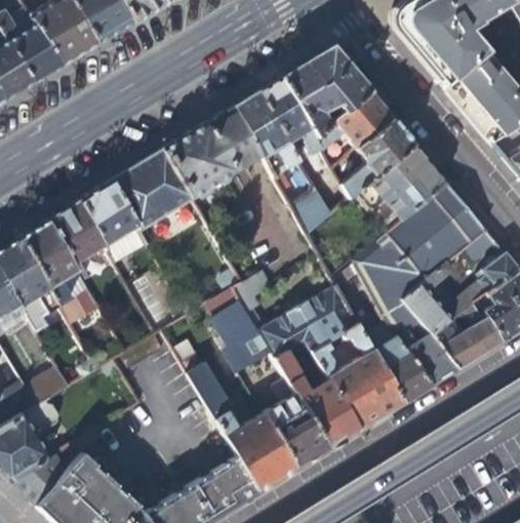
[(0,0),(0,24),(35,83),(53,72),(64,66),(31,12),(28,5),(12,14),(3,0),(0,0)]
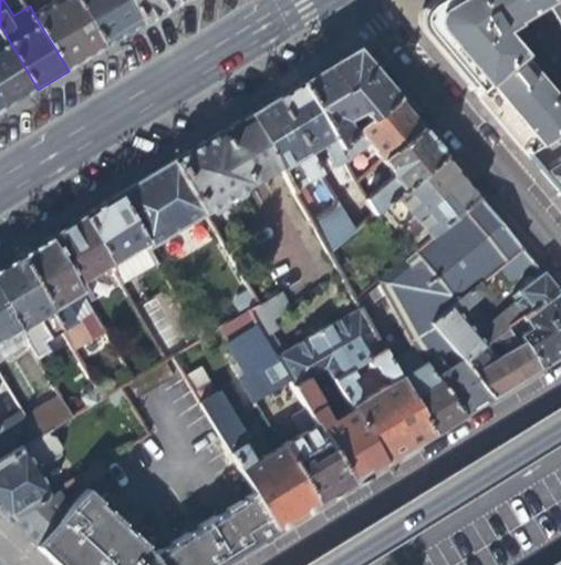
[(53,0),(33,13),(69,71),(107,47),(78,0),(53,0)]
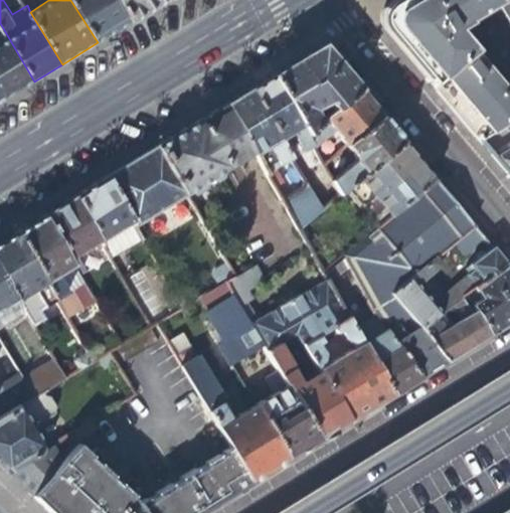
[(70,0),(98,42),(133,21),(119,0),(70,0)]
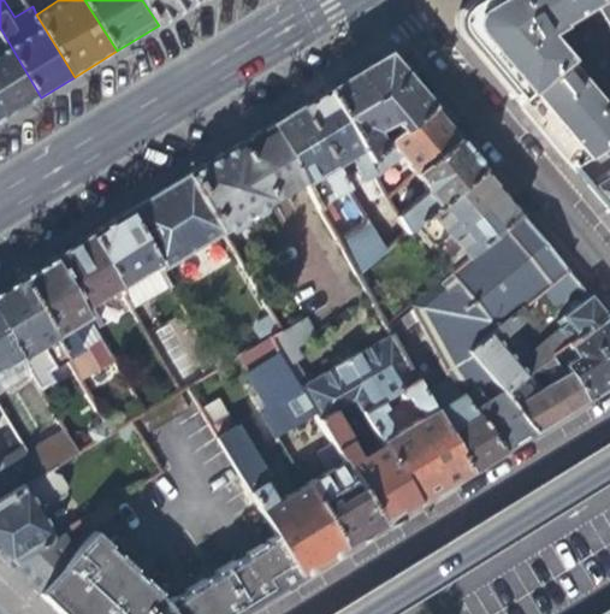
[(142,0),(159,25),(200,0),(142,0)]
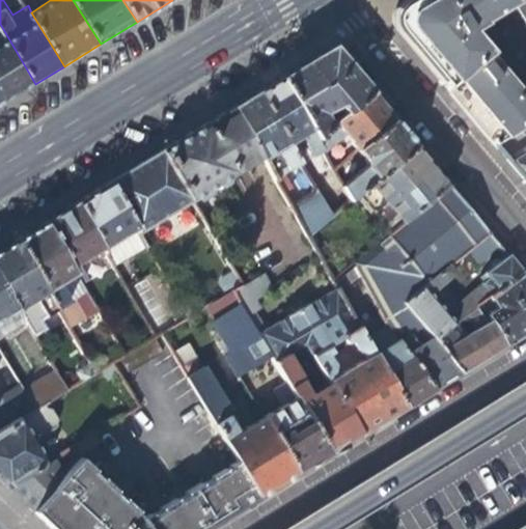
[(495,140),(518,127),(525,121),(525,0),(408,0),(404,5),(402,9),(399,15),(399,22),(400,28),(495,140)]
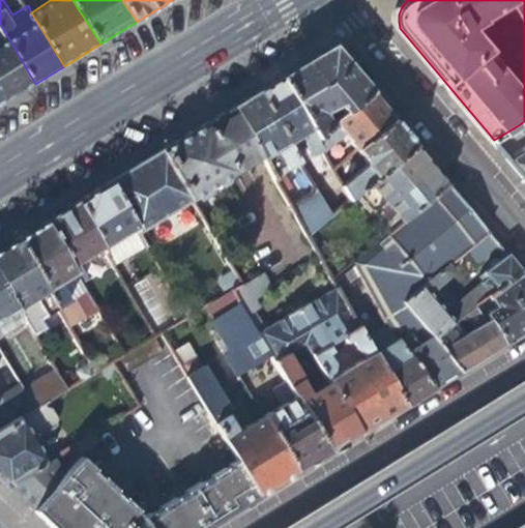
[(0,24),(0,88),(7,100),(26,90),(35,84),(0,24)]
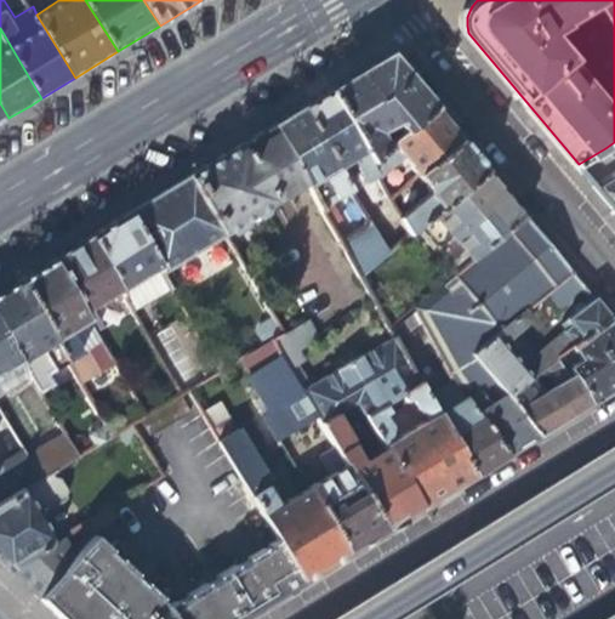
[(400,124),(405,130),(437,104),(403,64),(393,52),(373,66),(332,90),(371,158),(388,145),(377,131),(387,128),(392,123),(400,124)]
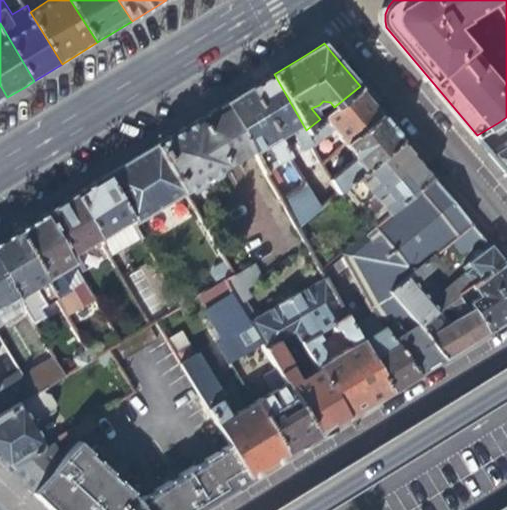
[(323,158),(313,142),(306,130),(274,74),(251,88),(281,137),(292,130),(303,150),(301,151),(310,165),(323,158)]
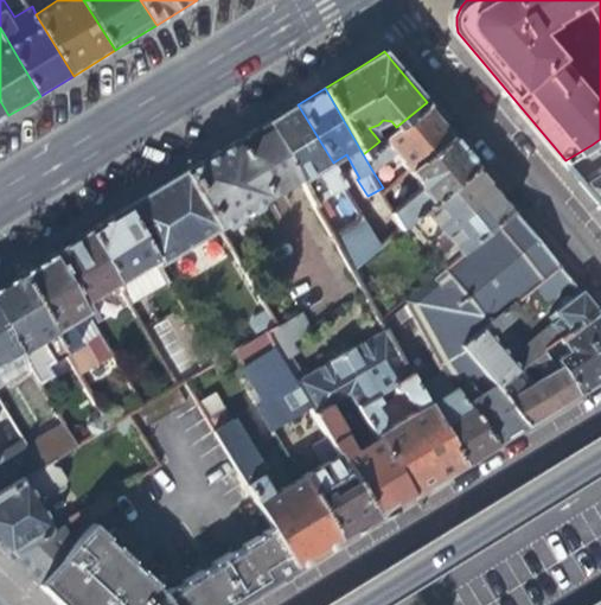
[(396,151),(411,169),(453,134),(427,102),(396,127),(379,141),(363,154),(371,169),(396,151)]
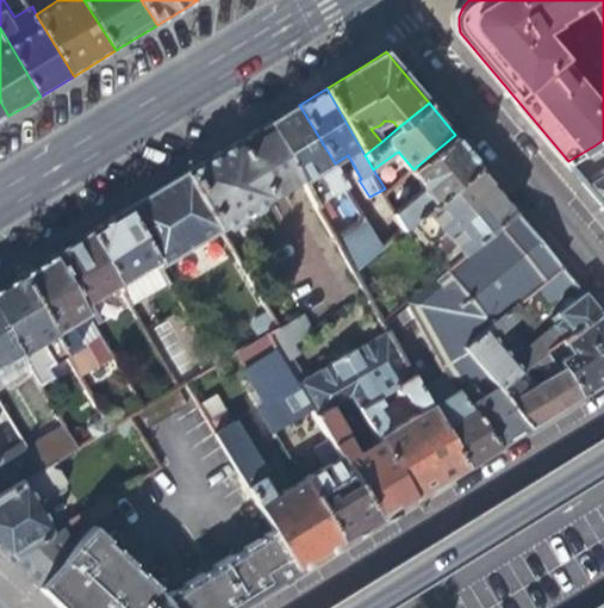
[(348,186),(335,163),(299,105),(271,123),(305,181),(319,172),(334,194),(348,186)]
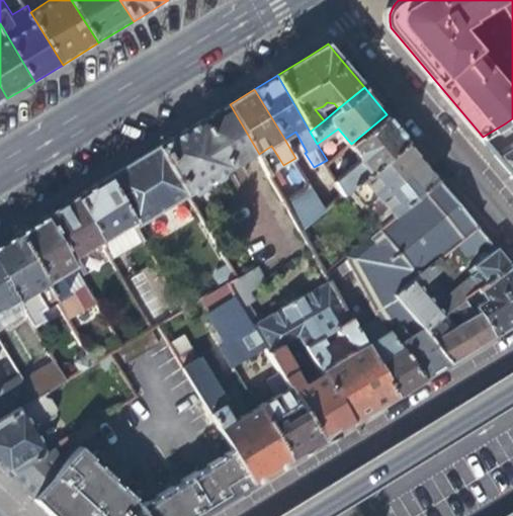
[(190,194),(259,154),(230,104),(161,146),(190,194)]
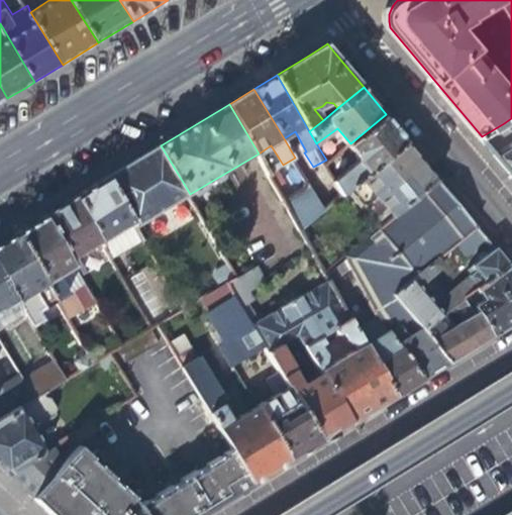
[(345,193),(350,188),(407,139),(386,114),(350,143),(362,157),(336,178),(345,193)]
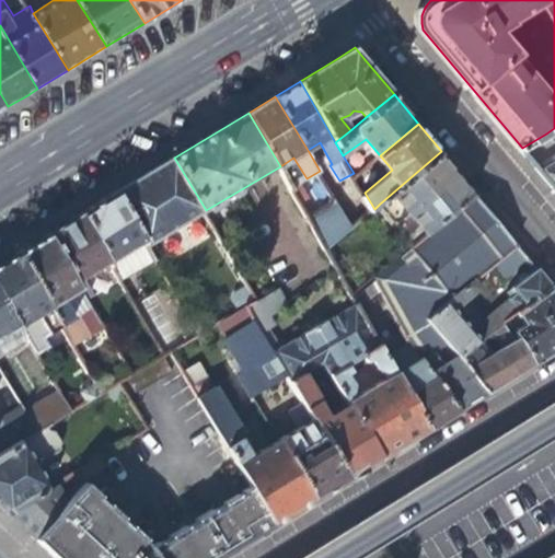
[(554,128),(546,134),(554,144),(554,158),(552,155),(538,165),(554,186),(554,128)]
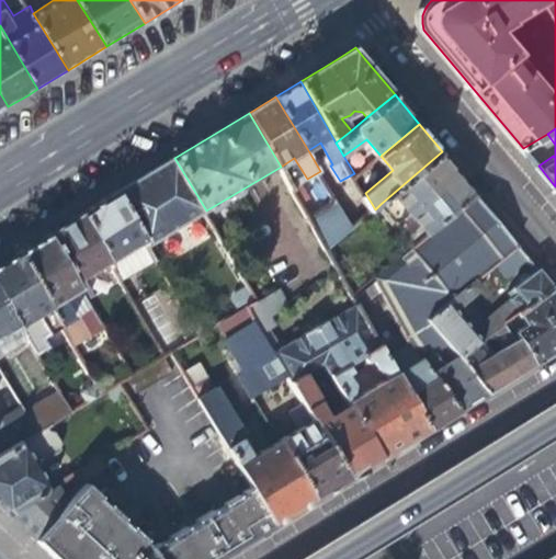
[(381,204),(418,247),(478,195),(442,151),(381,204)]
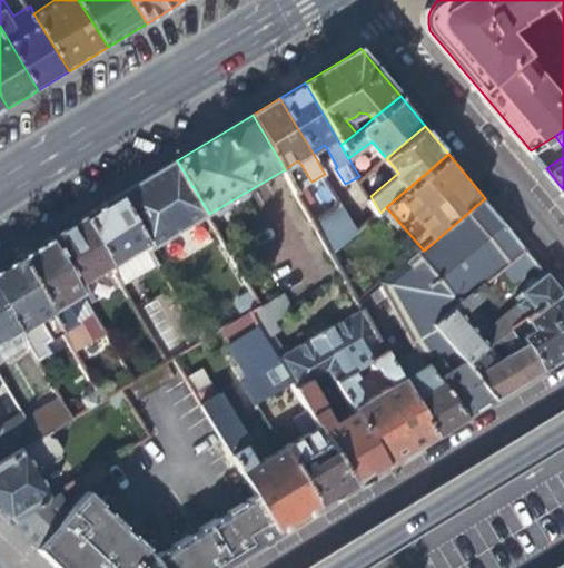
[(188,227),(209,214),(177,160),(119,196),(162,267),(166,273),(200,252),(199,244),(188,227)]
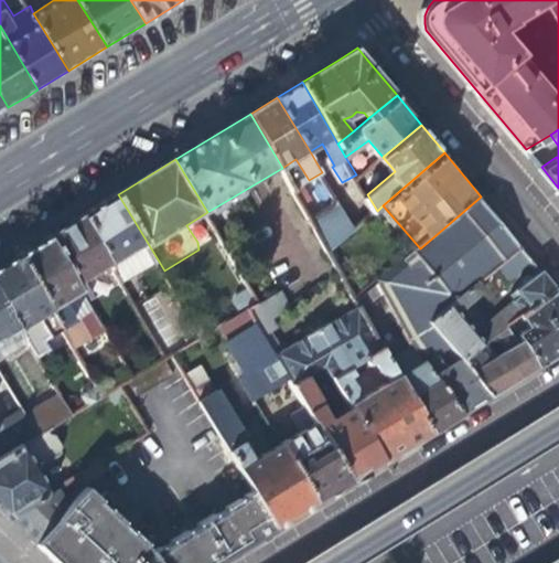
[(294,189),(309,180),(296,159),(282,168),(294,189)]
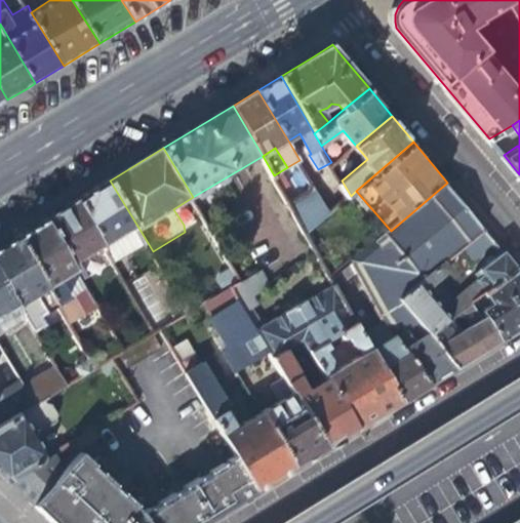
[(145,249),(150,246),(110,180),(78,199),(113,257),(140,242),(145,249)]
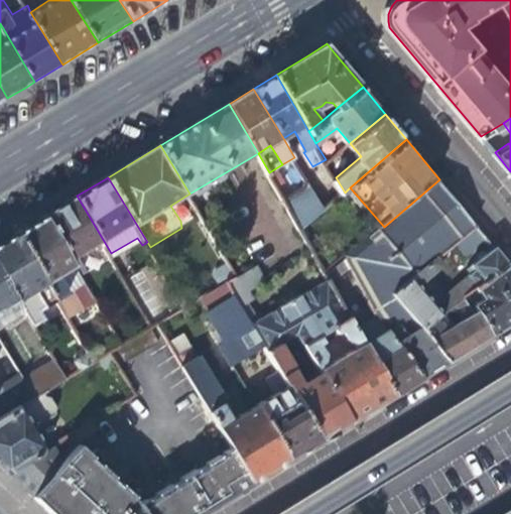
[(441,256),(460,241),(478,226),(439,179),(384,227),(361,248),(395,297),(441,256)]
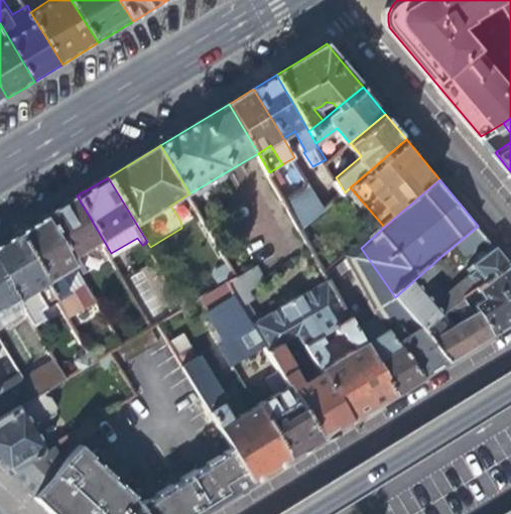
[(301,230),(326,209),(310,183),(307,188),(285,202),(301,230)]
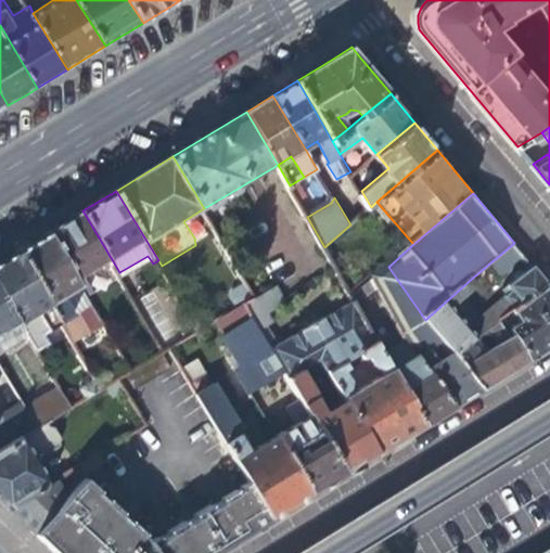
[(123,279),(119,272),(82,210),(49,232),(89,298),(123,279)]
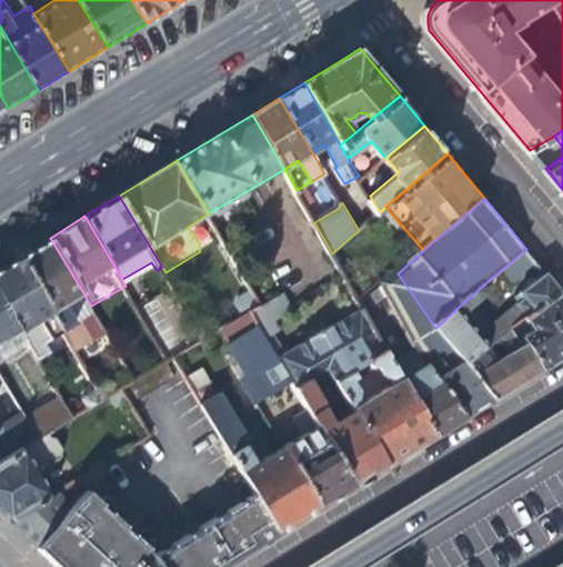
[(97,315),(91,306),(50,238),(21,255),(66,328),(74,342),(80,339),(80,335),(74,328),(97,315)]
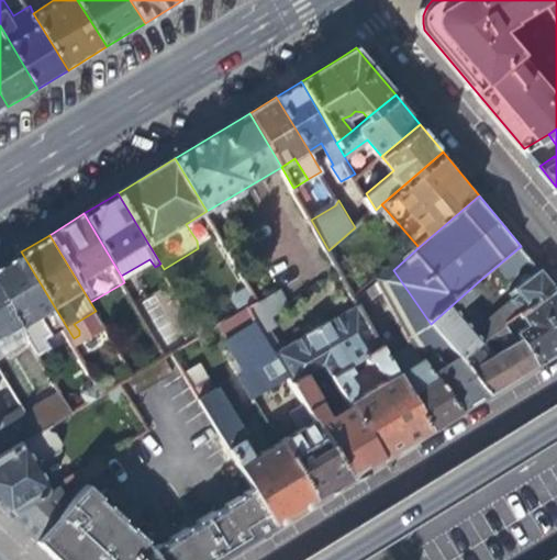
[(533,259),(521,246),(501,262),(511,275),(533,259)]
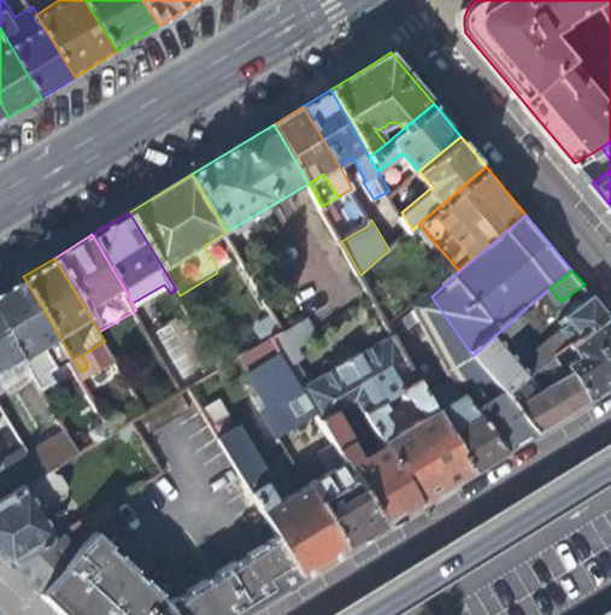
[(51,370),(71,356),(23,276),(0,290),(0,315),(24,356),(43,388),(57,379),(51,370)]
